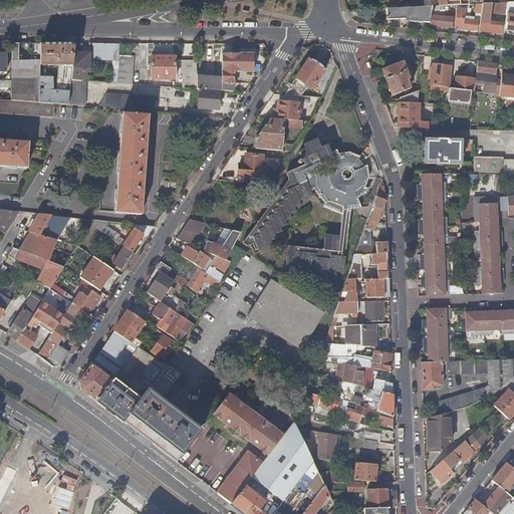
[(513,2),(508,2),(507,8),(504,34),(513,34),(513,2)]
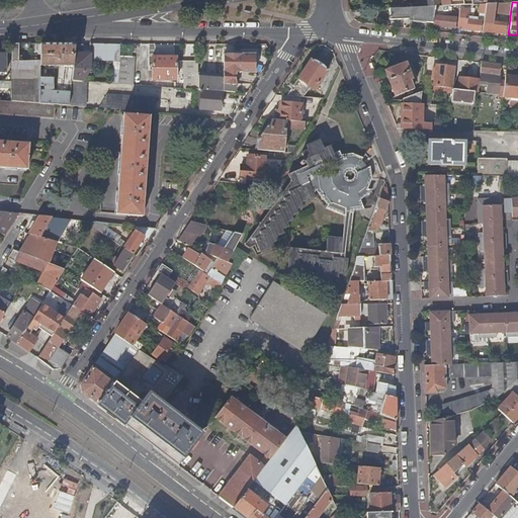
[(485,13),(483,30),(506,33),(507,24),(506,24),(507,16),(506,15),(506,13),(498,12),(498,15),(497,14),(496,23),(492,22),(494,9),(505,8),(506,3),(486,4),(485,13)]
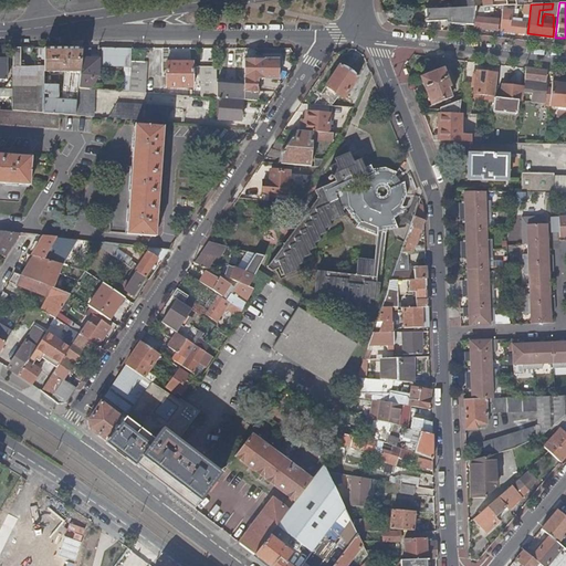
[(461,8),(426,9),(426,22),(452,20),(452,23),(472,25),(473,17),(475,7),(467,7),(461,8)]
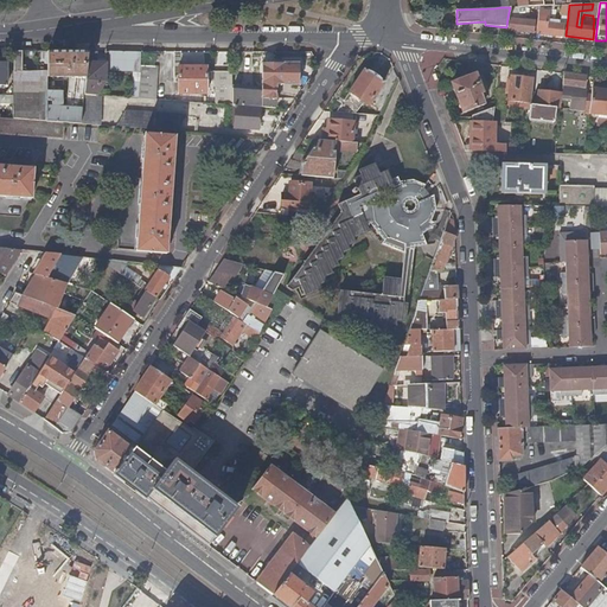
[(538,10),(536,32),(548,34),(548,37),(551,38),(553,34),(562,36),(564,25),(558,25),(560,21),(548,19),(549,11),(538,10)]
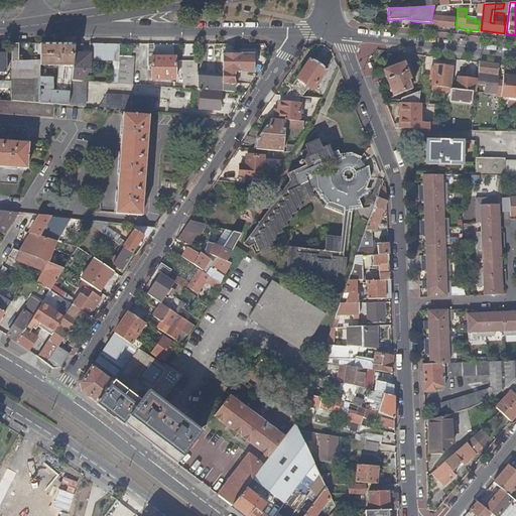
[(430,23),(430,24),(454,27),(455,18),(431,15),(430,23)]
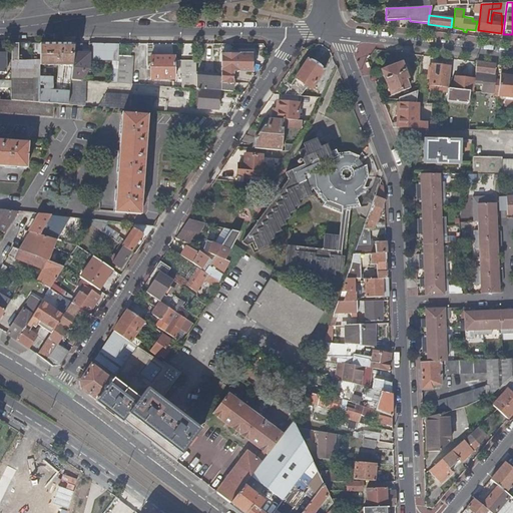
[(11,100),(39,102),(39,76),(39,64),(40,59),(19,59),(19,43),(12,43),(11,100)]
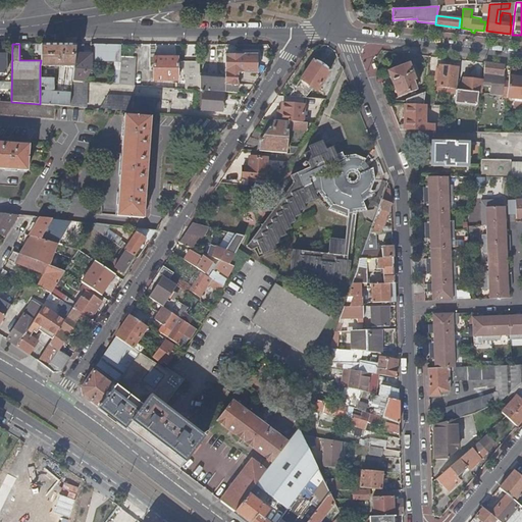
[(37,54),(41,54),(41,44),(33,44),(33,52),(37,54)]
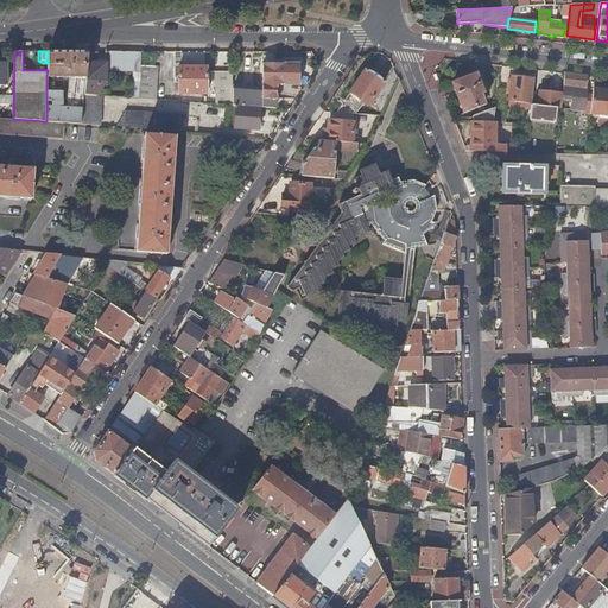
[(48,70),(46,76),(70,76),(86,76),(87,64),(88,51),(48,51),(48,63),(48,70)]
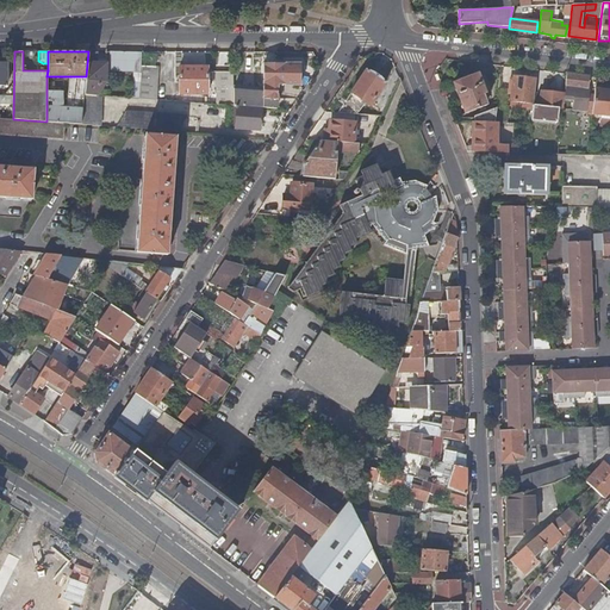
[(110,70),(134,70),(141,70),(143,51),(111,51),(110,70)]
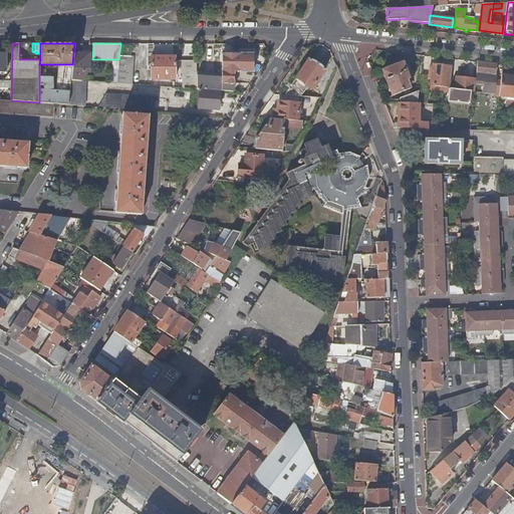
[(220,90),(233,91),(233,70),(251,71),(252,53),(222,53),(222,78),(197,76),(197,88),(220,90)]
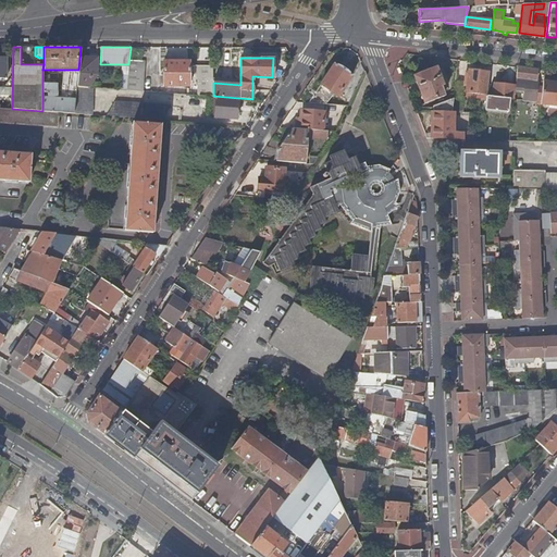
[(78,70),(76,86),(87,87),(96,73),(97,59),(79,59),(78,70)]
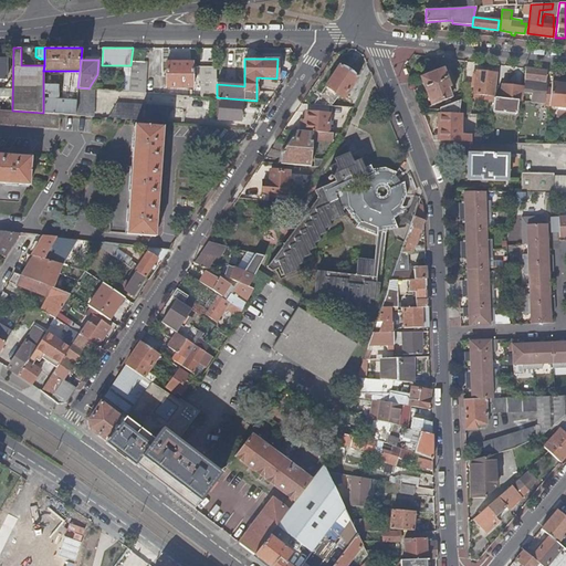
[(132,65),(129,91),(133,92),(144,92),(146,62),(132,62),(132,65)]
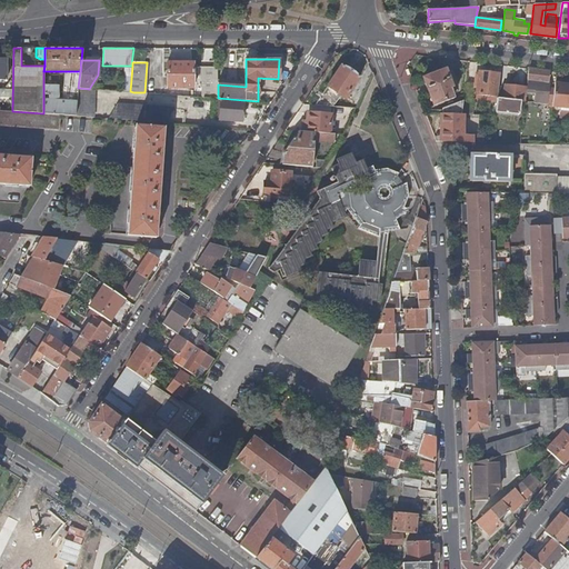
[(168,62),(168,88),(193,88),(195,62),(168,62)]
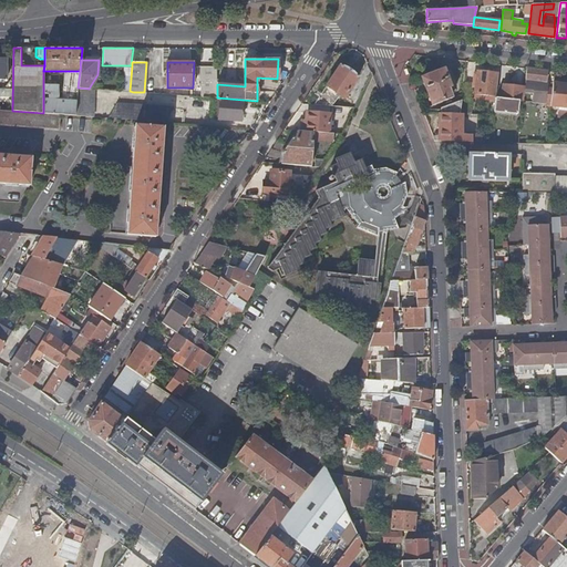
[(123,75),(122,91),(130,91),(132,65),(131,65),(124,65),(123,75)]
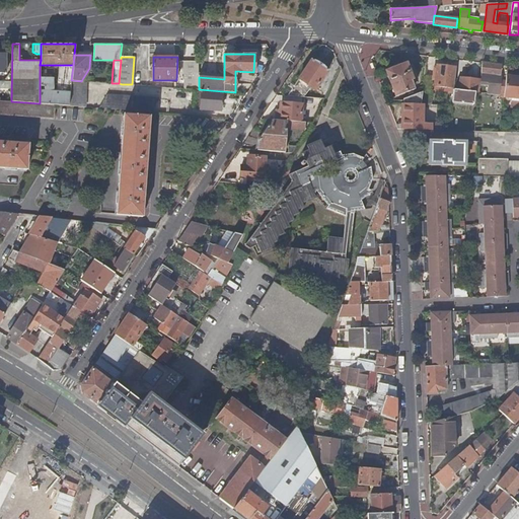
[(310,60),(298,78),(314,89),(326,71),(310,60)]
